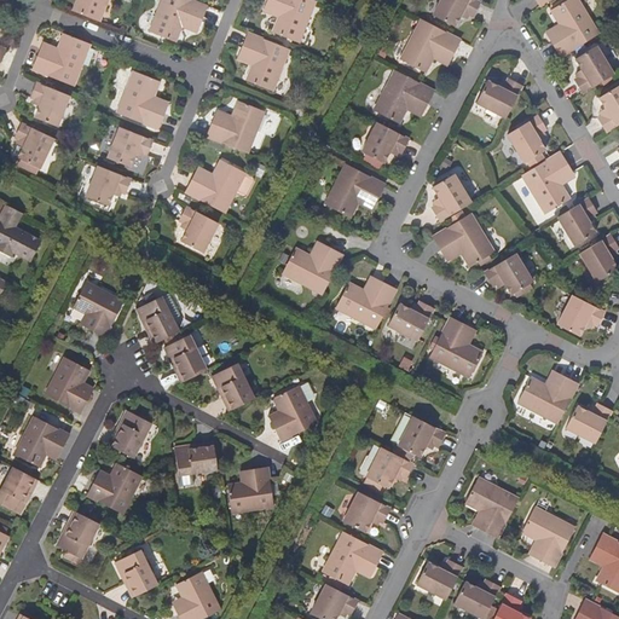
[(76,0),(74,11),(100,22),(108,0),(76,0)]
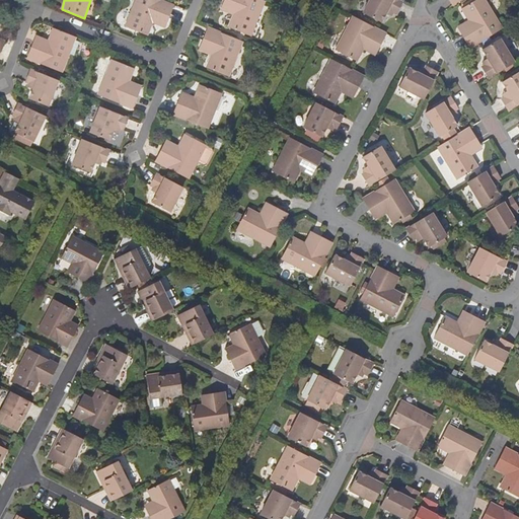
[(149,35),(154,23),(158,14),(170,18),(175,5),(162,0),(138,0),(127,27),(149,35)]
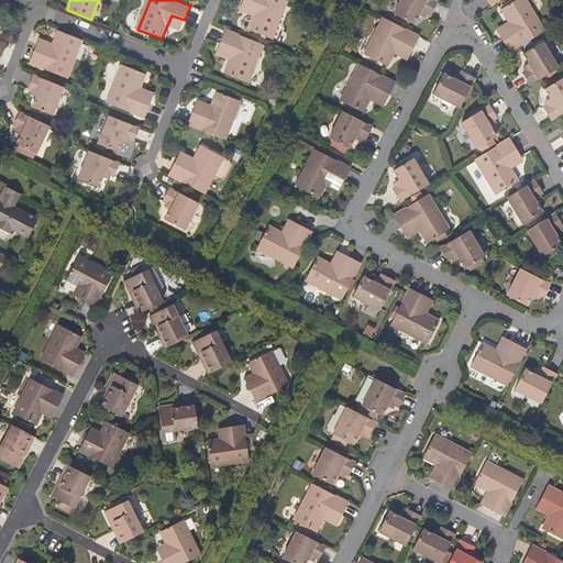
[(241,10),(254,15),(258,6),(245,0),(241,10)]
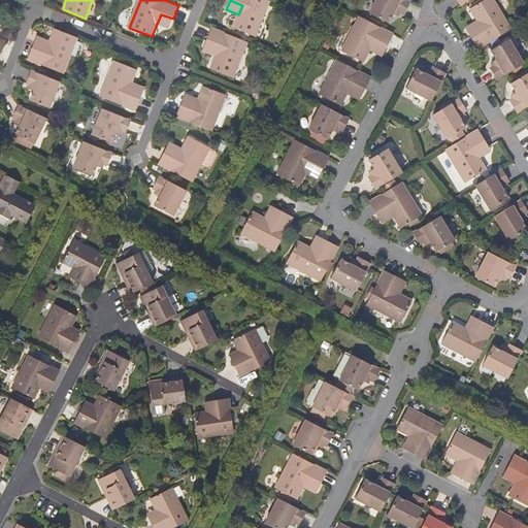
[(256,37),(270,1),(268,0),(230,0),(242,5),(238,14),(233,28),(256,37)]
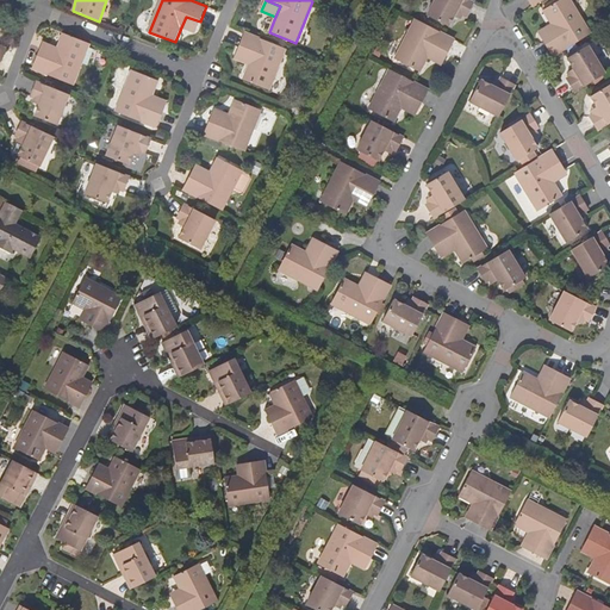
[(448,26),(454,16),(456,11),(462,14),(466,17),(473,2),(467,0),(434,0),(427,16),(448,26)]
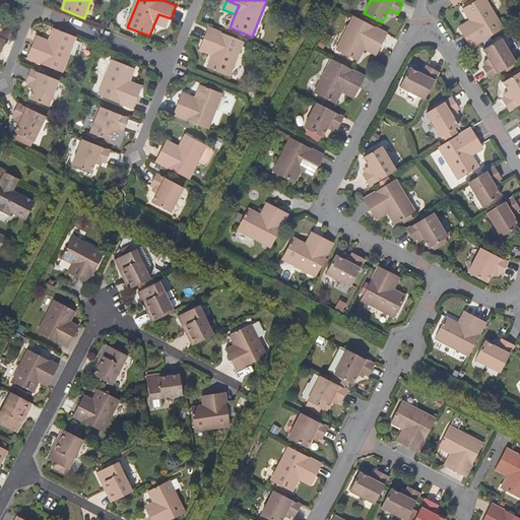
[(477,0),(463,8),(470,20),(475,29),(464,36),(471,48),(479,44),(504,28),(486,0),(477,0)]
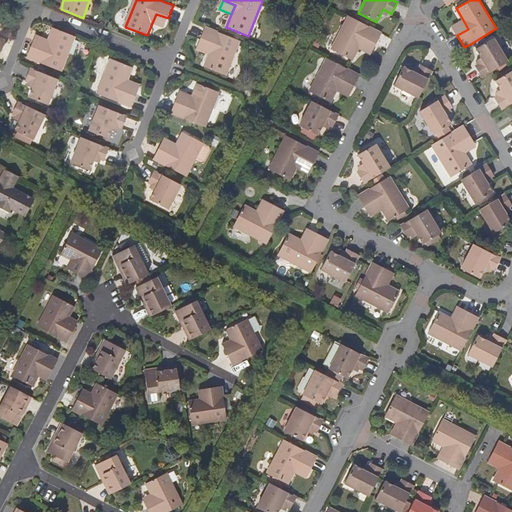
[(164,27),(168,18),(156,14),(152,23),(164,27)]
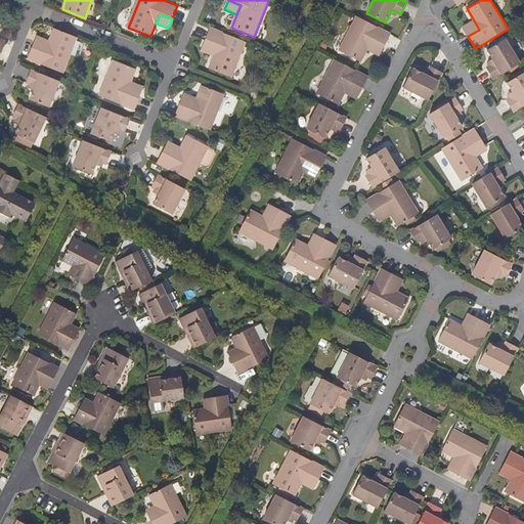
[(360,62),(367,50),(372,41),(383,47),(390,34),(381,30),(357,17),(339,51),(360,62)]
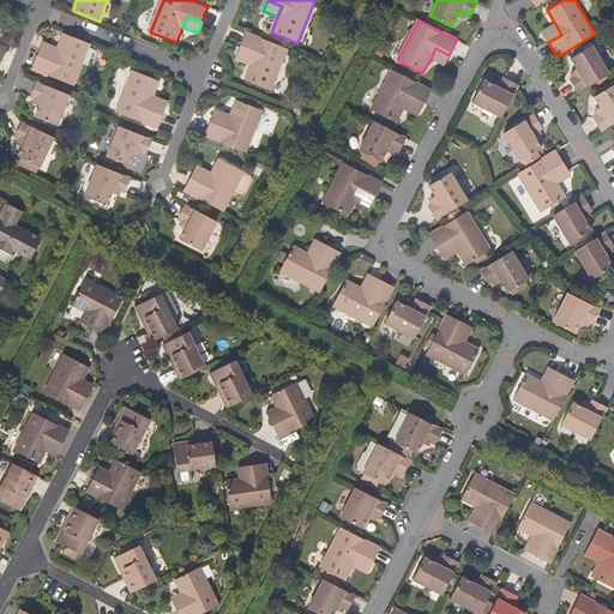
[(542,31),(548,42),(561,35),(555,24),(542,31)]
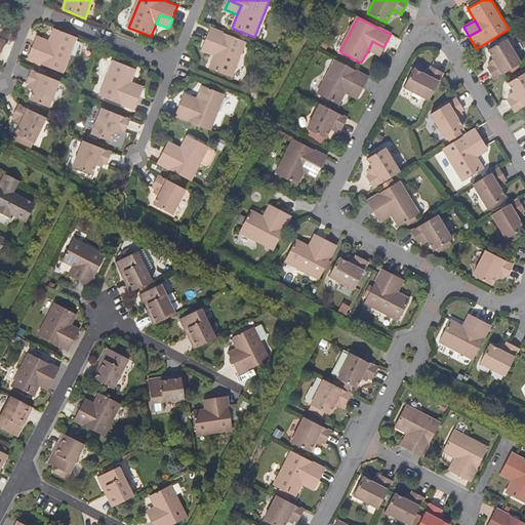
[(54,28),(49,40),(46,49),(34,45),(29,58),(64,73),(77,37),(54,28)]
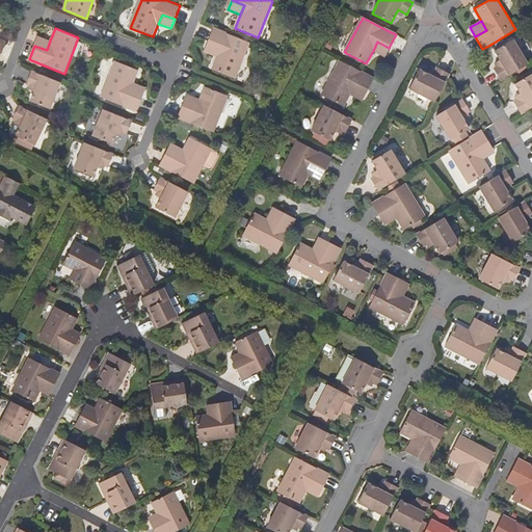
[(236,79),(250,43),(215,28),(209,42),(221,48),(217,56),(213,70),(236,79)]
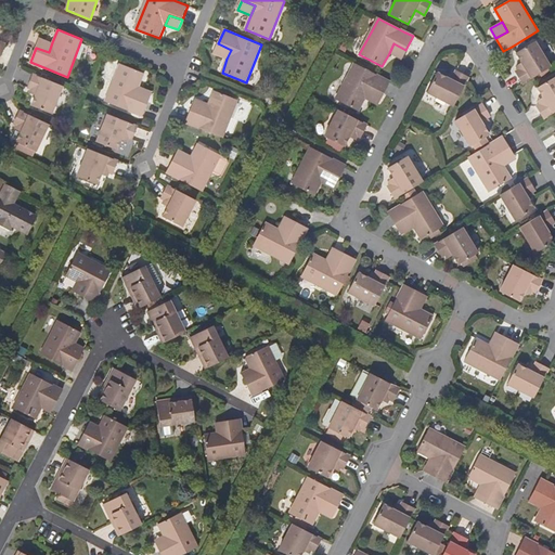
[(39,37),(36,48),(49,52),(52,42),(39,37)]
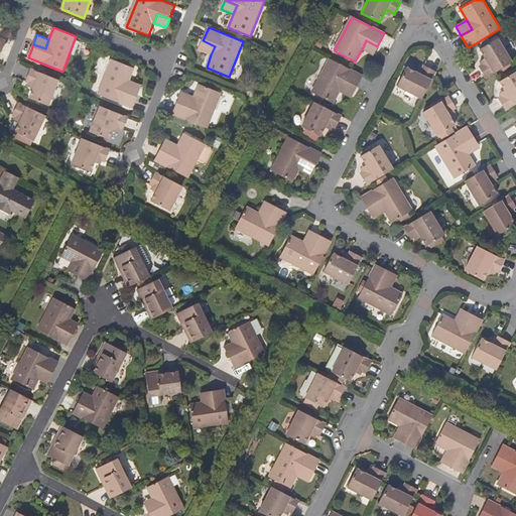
[(480,49),(485,58),(488,62),(482,66),(480,68),(486,79),(494,74),(512,62),(498,39),(480,49)]
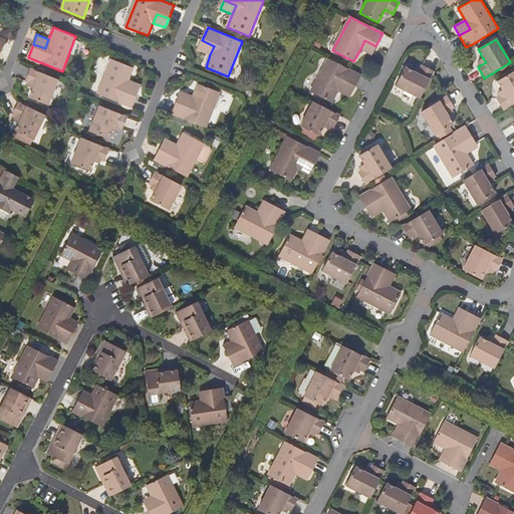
[(199,50),(210,54),(214,46),(202,40),(199,50)]
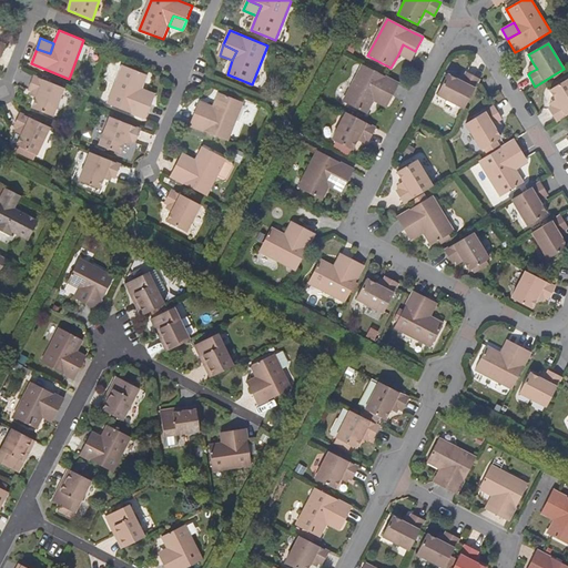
[(411,61),(415,51),(403,44),(398,54),(411,61)]
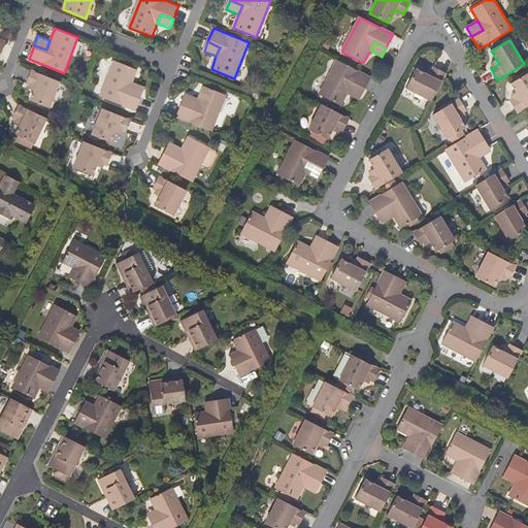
[(129,92),(133,83),(138,69),(116,61),(101,96),(136,110),(141,97),(129,92)]
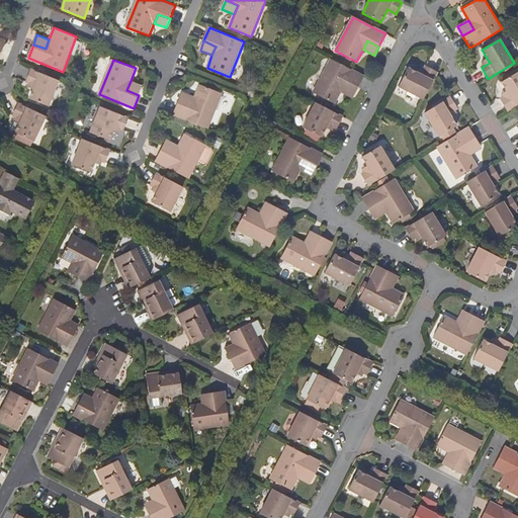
[(335,103),(341,92),(346,83),(357,89),(363,76),(352,70),(331,60),(314,92),(335,103)]
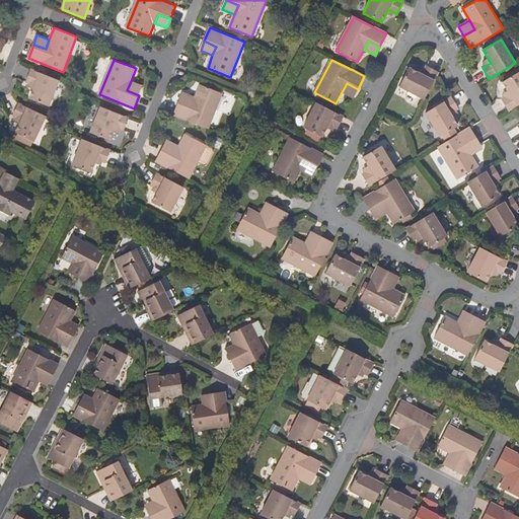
[(399,86),(424,99),(434,80),(438,72),(427,66),(425,69),(422,75),(418,73),(409,68),(399,86)]
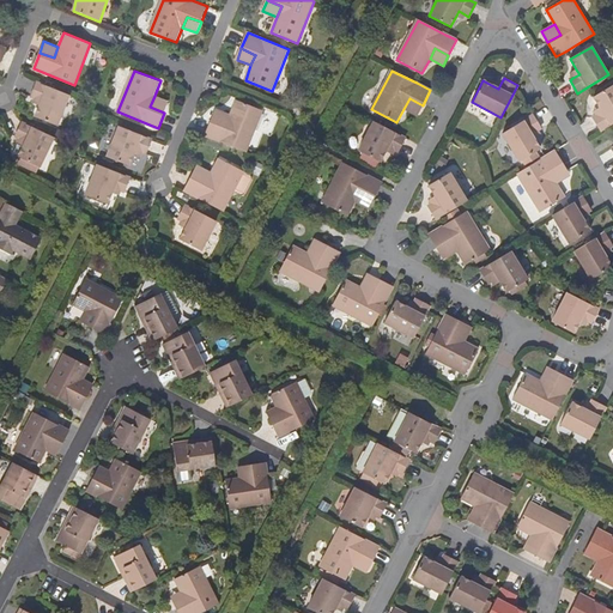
[(58,127),(70,96),(36,83),(30,98),(34,99),(41,102),(40,107),(35,119),(58,127)]
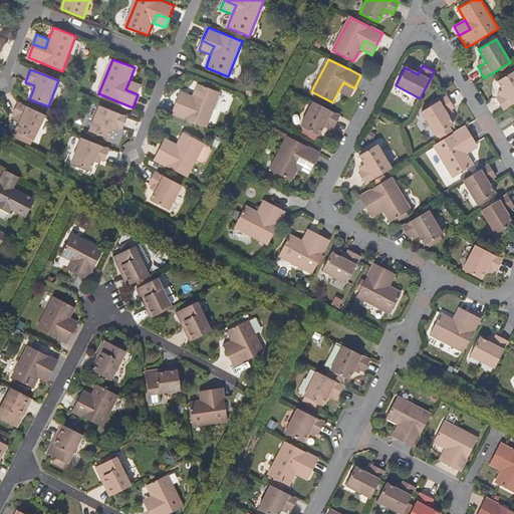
[(513,71),(498,82),(503,91),(505,94),(500,97),(497,99),(504,110),(513,103),(513,71)]
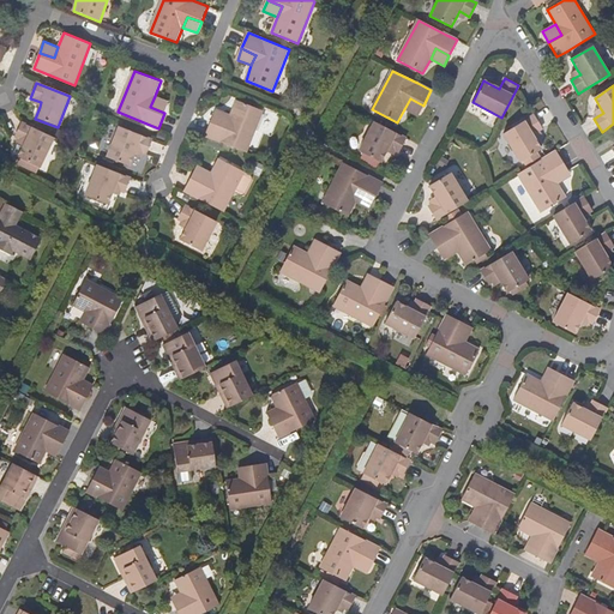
[(169,101),(155,96),(150,107),(164,113),(169,101)]
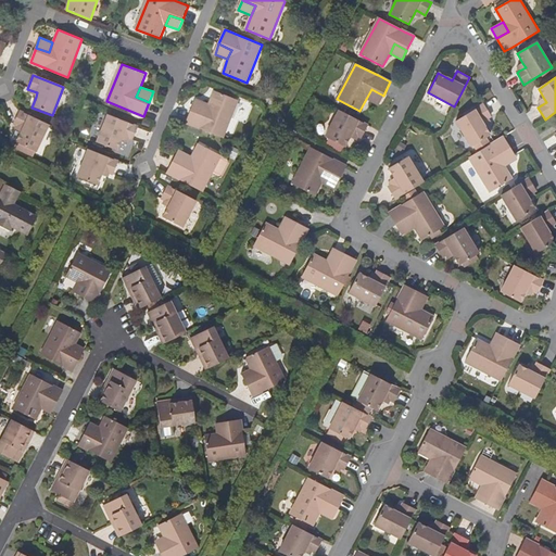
[(378,105),(383,96),(371,89),(366,99),(378,105)]
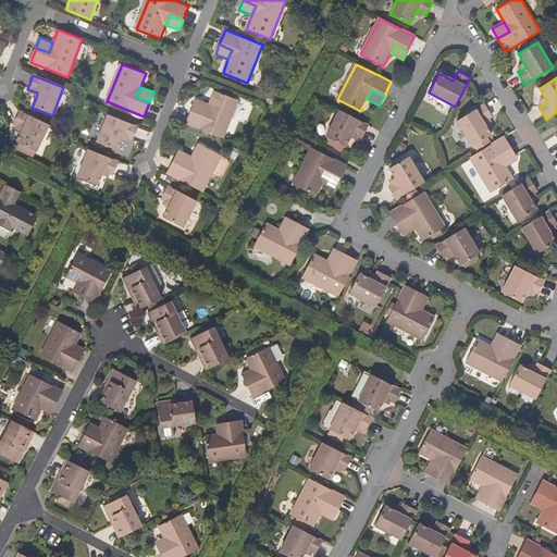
[(214,91),(209,104),(206,114),(193,110),(187,123),(224,138),(238,101),(214,91)]
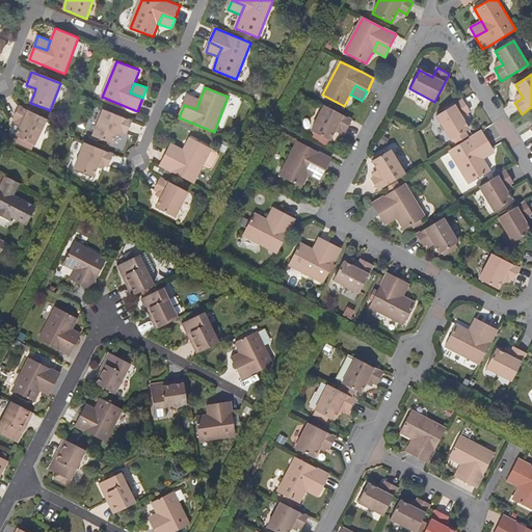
[(188,95),(184,105),(196,109),(200,100),(188,95)]
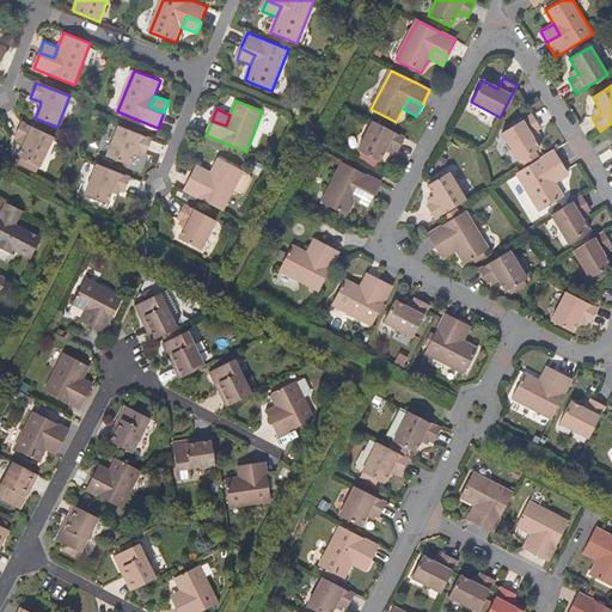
[(540,148),(533,138),(531,133),(538,129),(542,128),(533,114),(530,116),(502,133),(519,160),(540,148)]
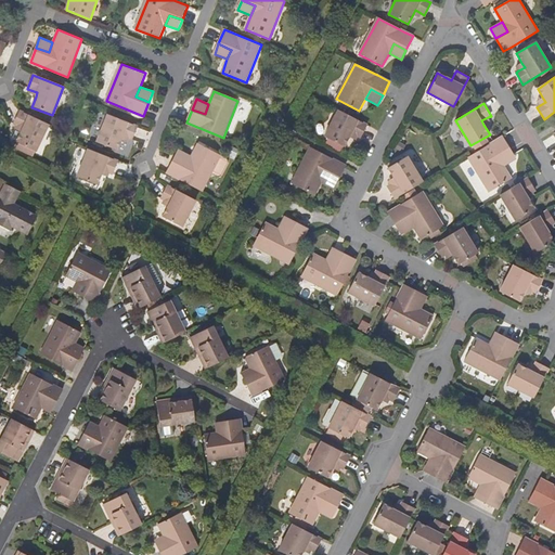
[(343,147),(349,137),(351,132),(358,136),(360,137),(366,125),(355,118),(338,111),(324,137),(343,147)]
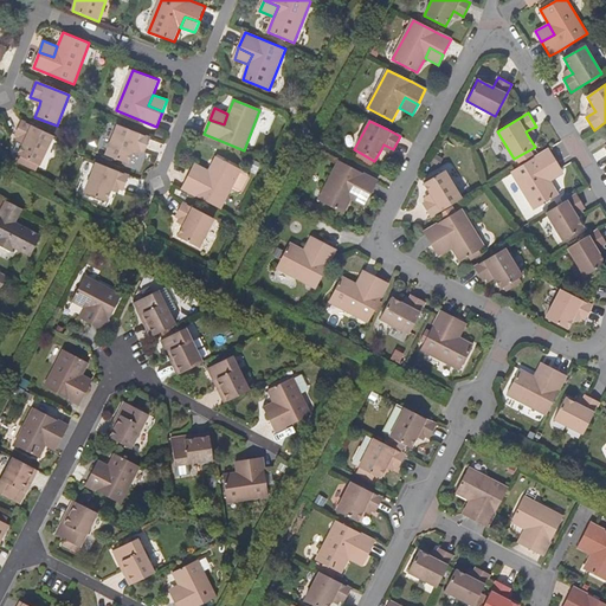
[(40,167),(56,137),(24,122),(17,135),(20,137),(27,141),(25,146),(20,156),(40,167)]
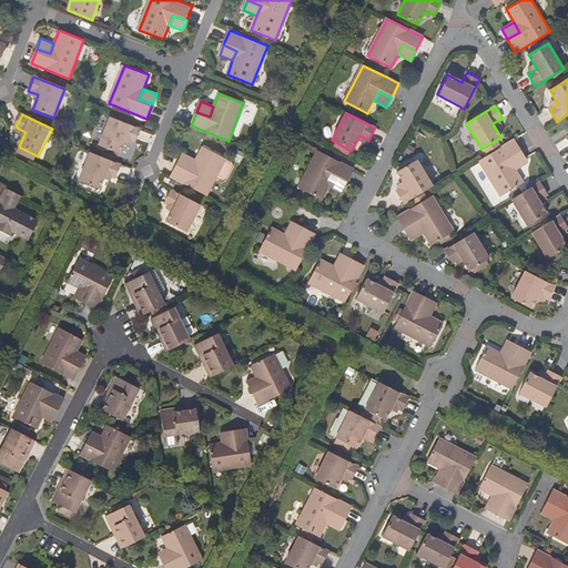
[(121,154),(124,144),(127,139),(133,142),(137,143),(142,130),(111,118),(100,145),(121,154)]
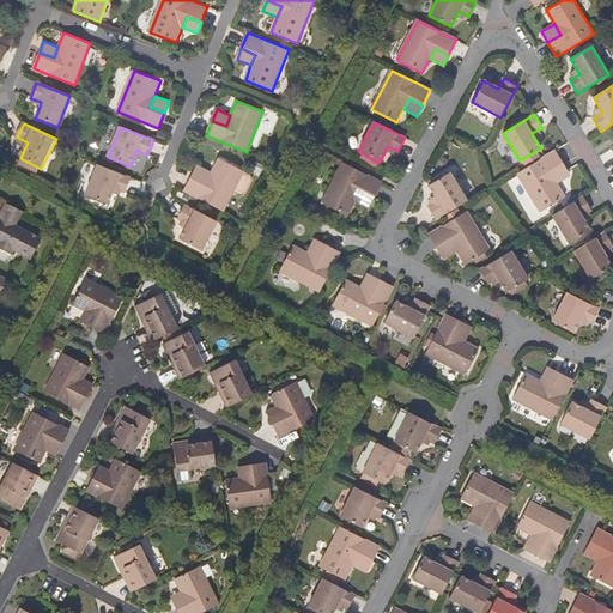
[(565,196),(557,183),(551,173),(564,165),(556,151),(546,157),(519,174),(540,211),(565,196)]
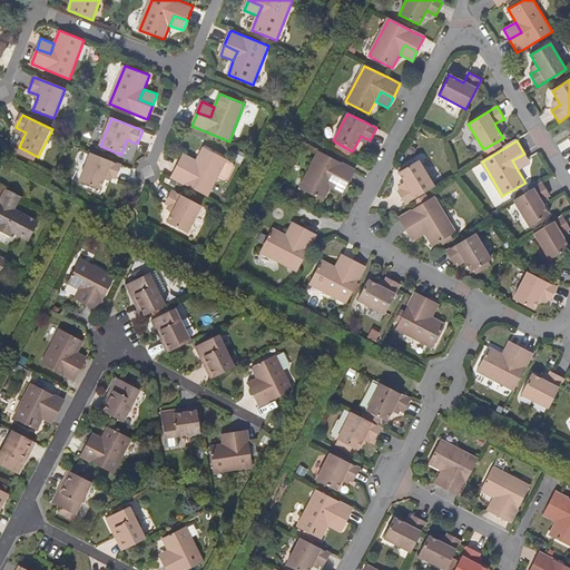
[(179,164),(172,177),(207,196),(227,159),(204,147),(196,160),(192,170),(179,164)]
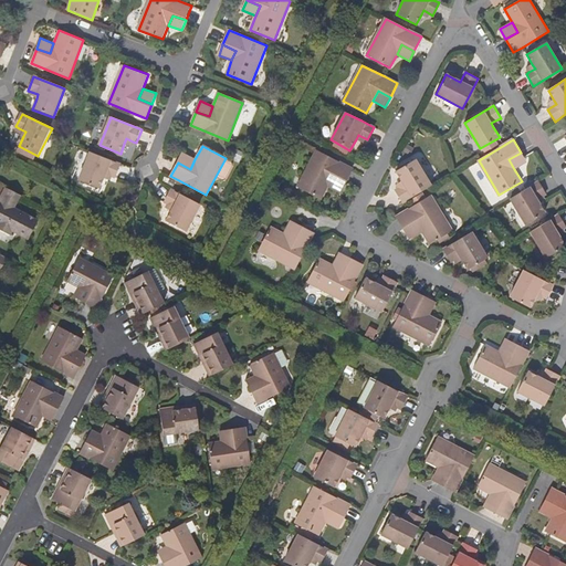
[(321,199),(327,186),(332,176),(345,182),(352,169),(316,150),(296,187),(321,199)]
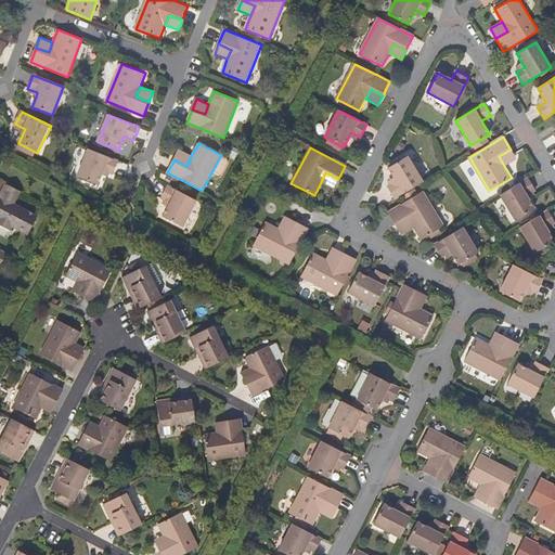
[(113,175),(118,162),(88,149),(77,177),(98,185),(101,175),(103,170),(110,172),(113,175)]
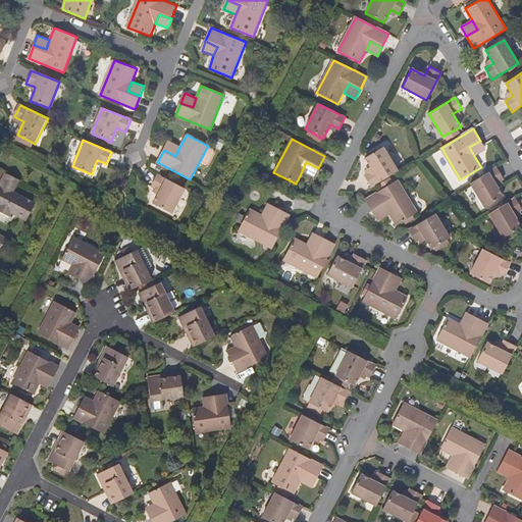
[(168,141),(164,150),(175,156),(179,147),(168,141)]
